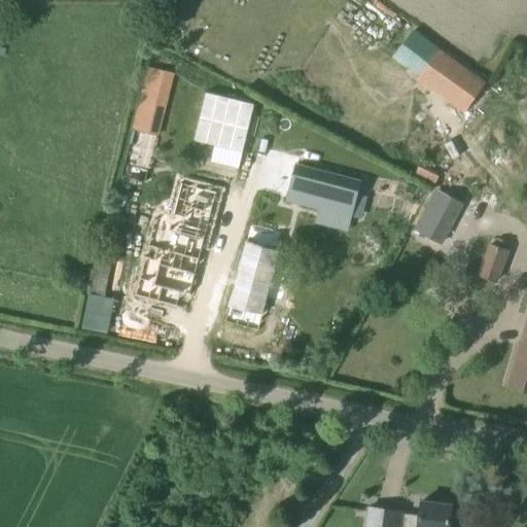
[(417,80),(464,112),(485,81),(438,49),(417,80)]
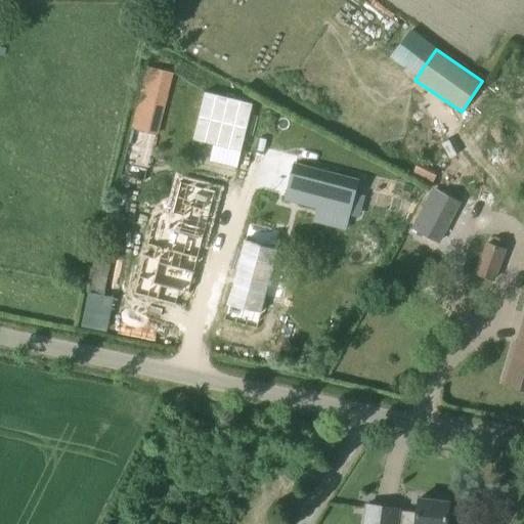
[(145,181),(172,73),(148,67),(121,175),(145,181)]
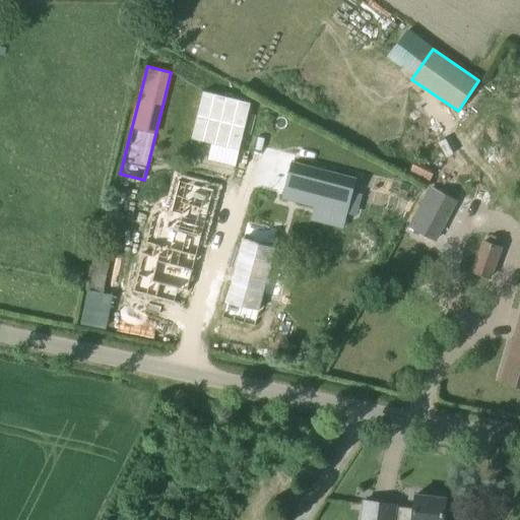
[(204,91),(192,138),(211,143),(239,150),(251,104),(204,91)]
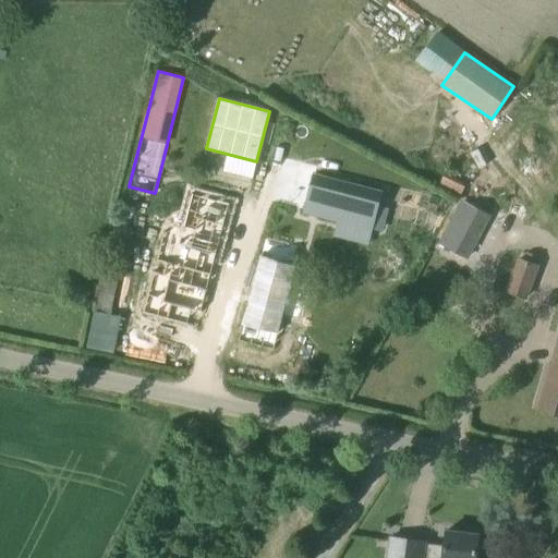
[(437,185),(460,196),(466,181),(445,170),(437,185)]
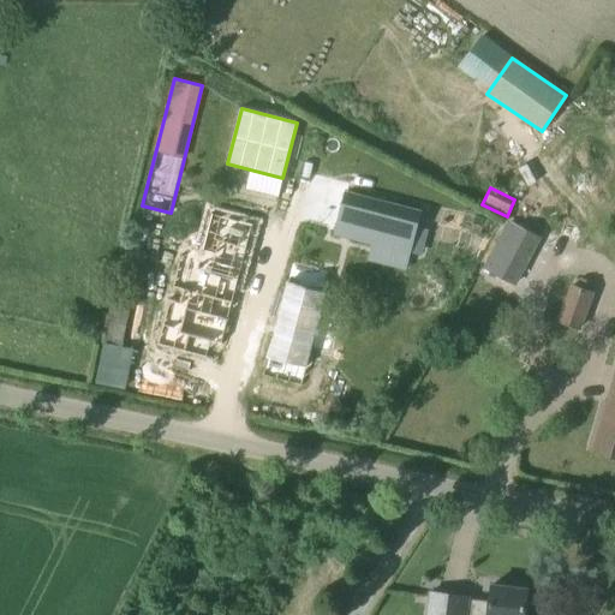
[(350,189),(338,233),(411,254),(424,209),(350,189)]
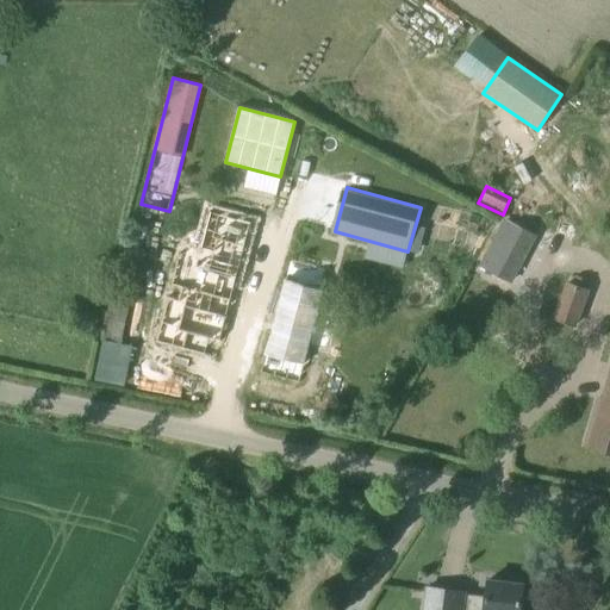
[(160,325),(155,342),(175,347),(203,355),(207,338),(217,341),(219,342),(223,342),(253,223),(211,211),(201,248),(195,246),(179,257),(172,286),(182,288),(180,300),(168,297),(160,325)]
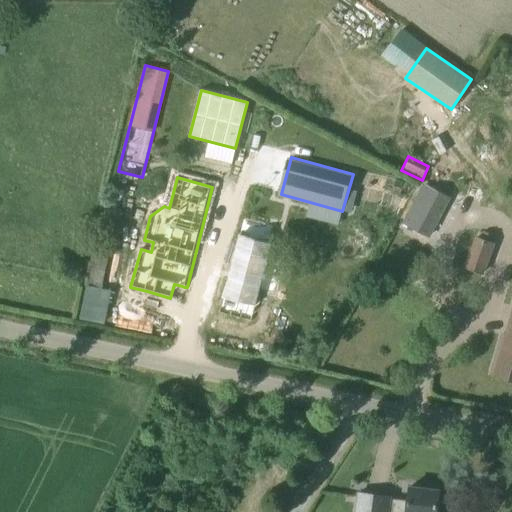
[(427,183),(424,188),(405,224),(427,235),(448,194),(427,183)]
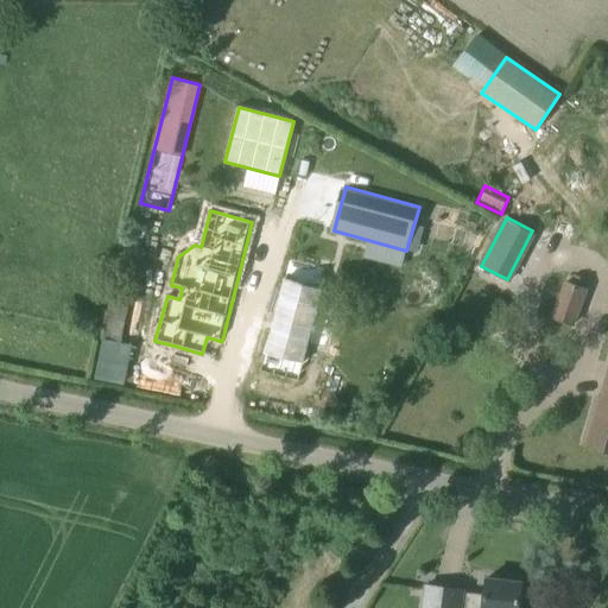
[(366,254),(355,286),(426,310),(438,278),(366,254)]
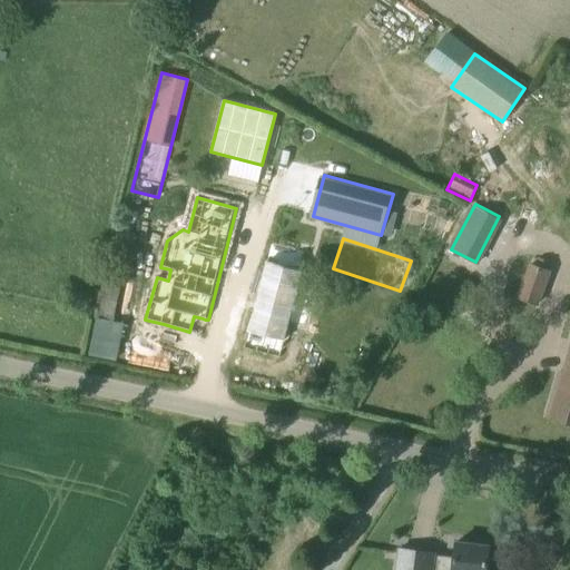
[(111,249),(95,317),(96,317),(112,321),(129,253),(111,249)]
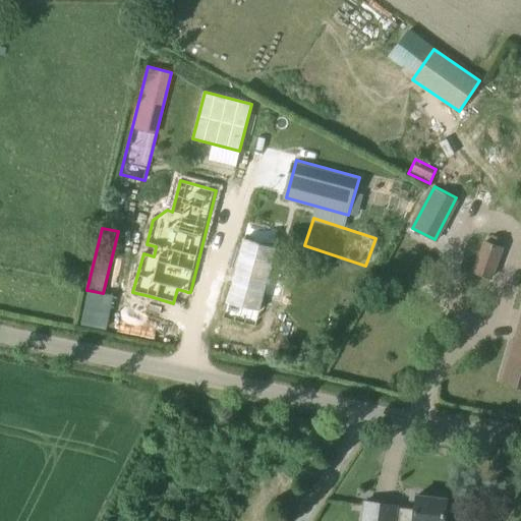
[(484,238),(472,272),(490,278),(502,244),(500,243),(502,238),(491,234),(489,240),(484,238)]
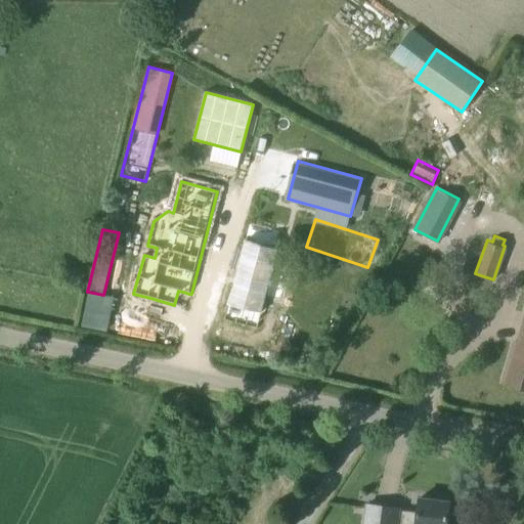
[(247,239),(224,319),(256,329),(265,298),(278,249),(247,239)]
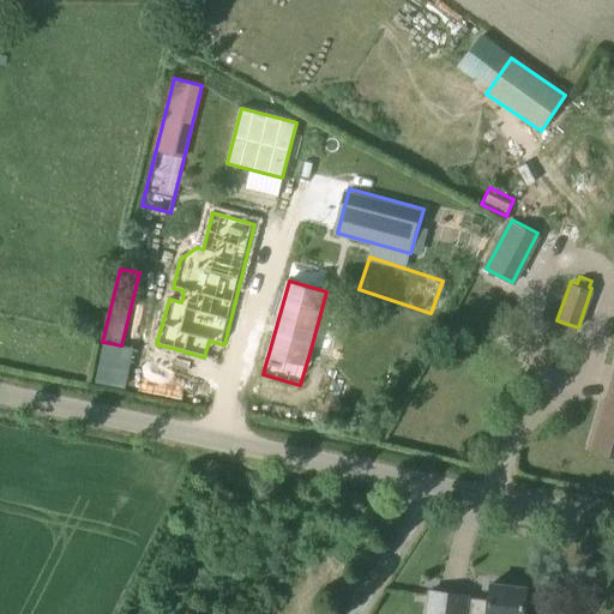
[(103,342),(95,383),(126,389),(128,374),(119,372),(121,360),(131,362),(133,348),(121,345),(103,342)]
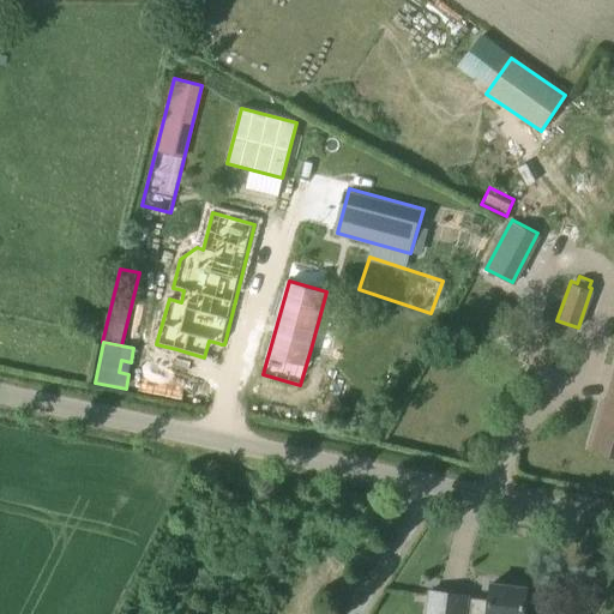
[(590,449),(613,455),(613,374),(607,401),(602,401),(589,449),(590,449)]
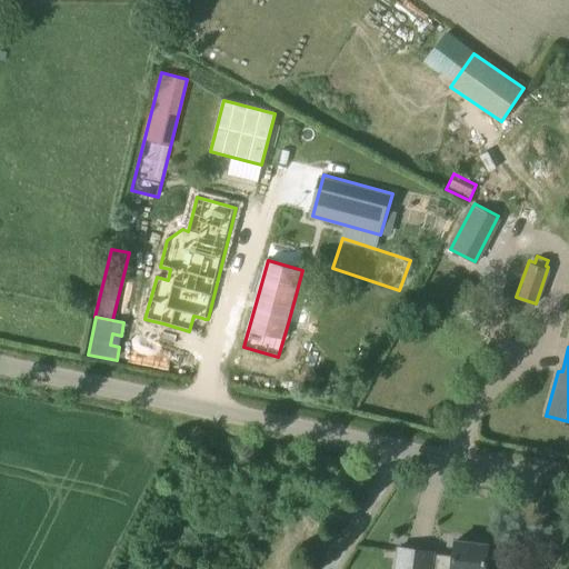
[(485,568),(488,545),(455,540),(453,556),(433,553),(433,552),(398,548),(395,568),(485,568)]
